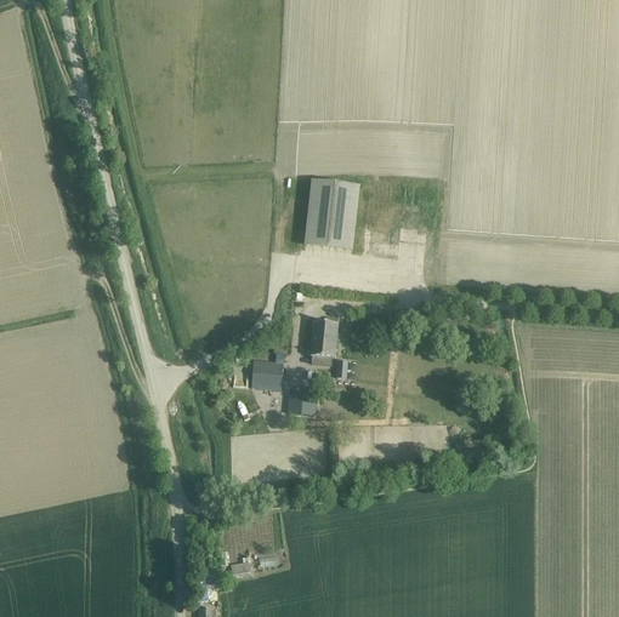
[(359,183),(311,178),(304,243),(352,247),(359,183)]
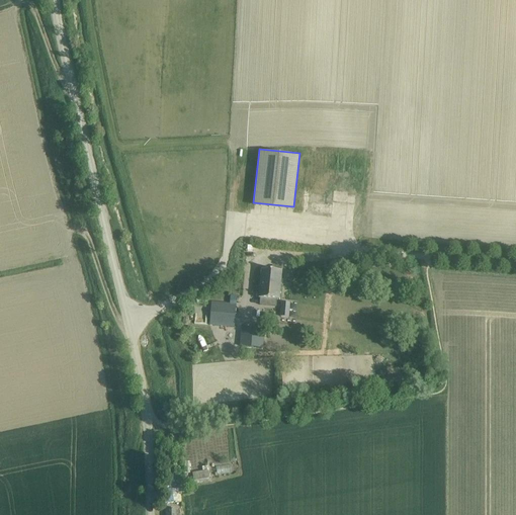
[(262,268),(259,295),(260,295),(260,303),(276,304),(276,297),(279,297),(282,264),(272,263),(272,269),(262,268)]
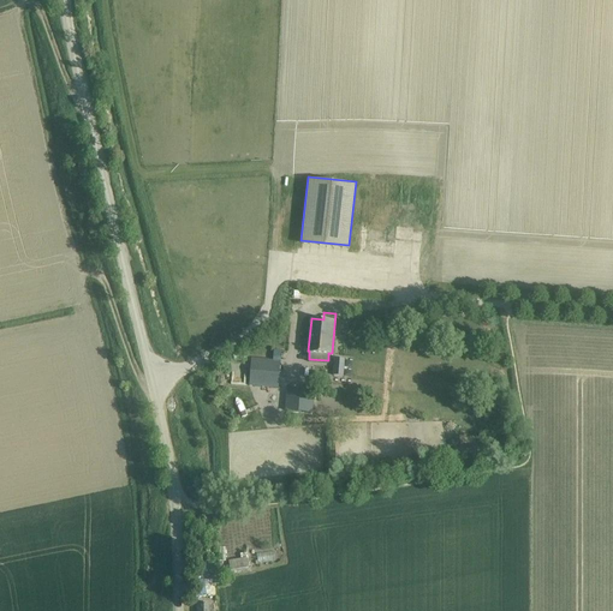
[(333,355),(332,372),(341,373),(343,357),(333,355)]
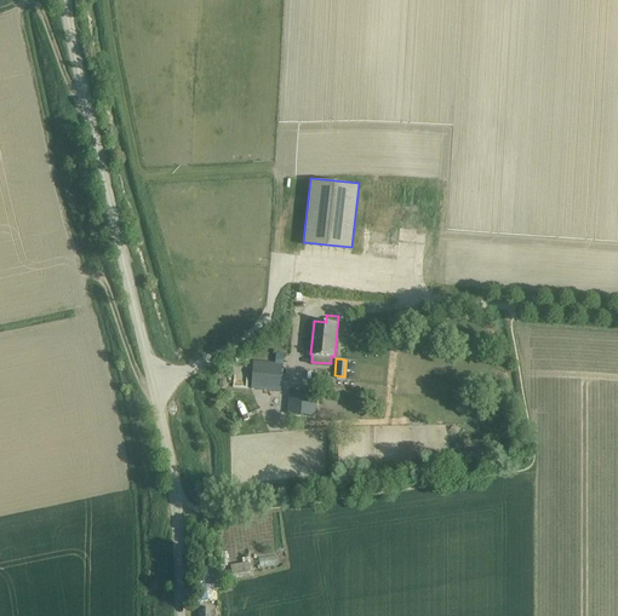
[(252,360),(250,384),(279,386),(281,362),(252,360)]
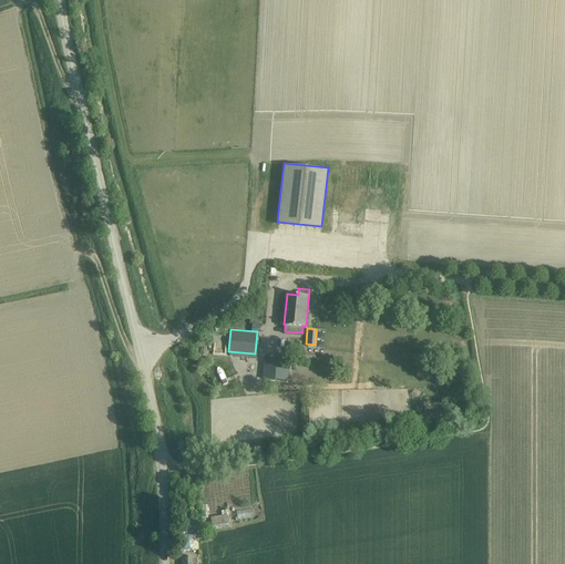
[(264,357),(263,377),(285,379),(286,358),(264,357)]
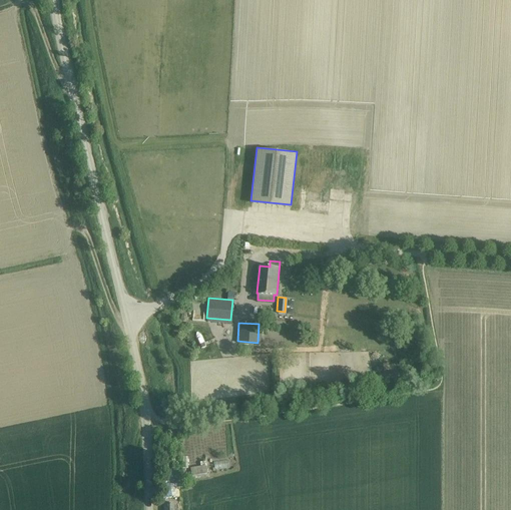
[(203,463),(187,466),(189,475),(205,472),(203,463)]
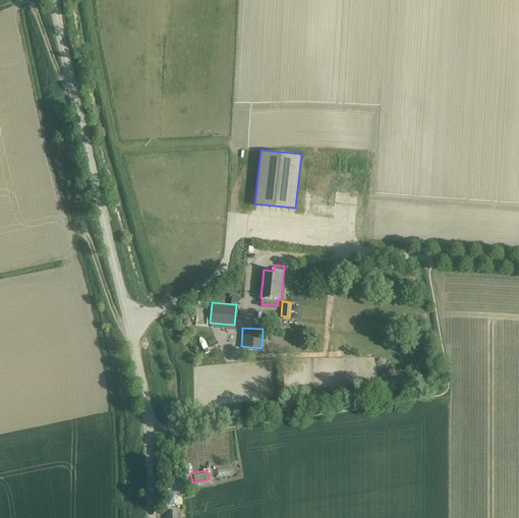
[(174,517),(175,509),(165,510),(165,517),(174,517)]
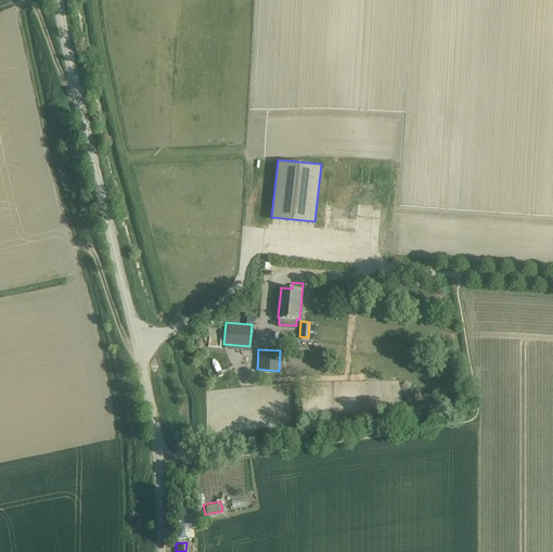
All buildings are outlined.
